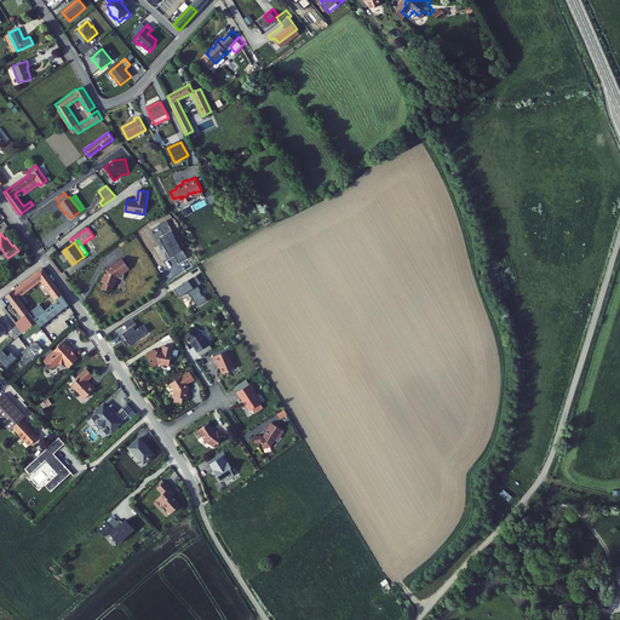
[(124,267),(119,259),(109,267),(109,268),(108,270),(105,276),(104,277),(102,281),(105,282),(103,288),(112,292),(114,286),(115,286),(118,277),(120,276),(121,279),(124,279),(125,277),(125,276),(125,275),(125,274),(125,271),(125,270),(124,268),(124,267)]
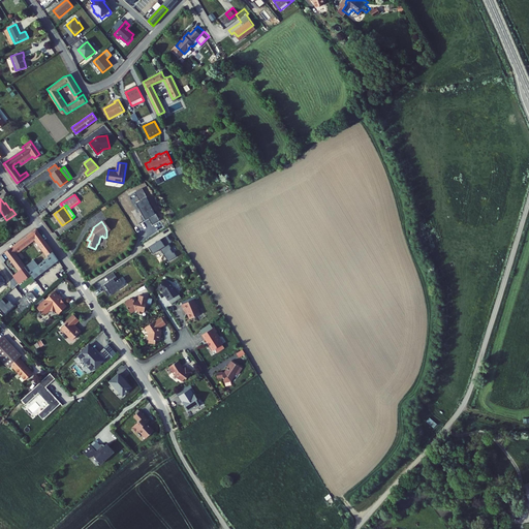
[(5,252),(20,271),(13,276),(23,287),(57,260),(52,251),(47,255),(48,258),(30,272),(17,254),(36,240),(42,236),(37,228),(5,252)]
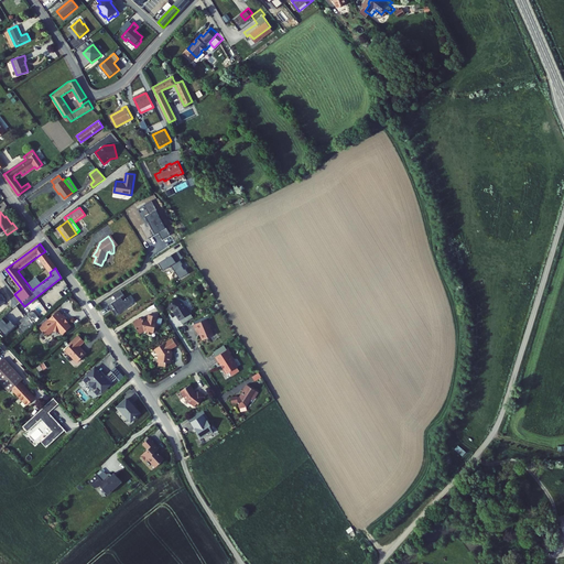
[(181,274),(190,269),(186,264),(185,266),(182,260),(183,260),(181,256),(184,253),(180,246),(172,251),(173,252),(169,255),(167,253),(160,259),(164,266),(172,261),(181,274)]
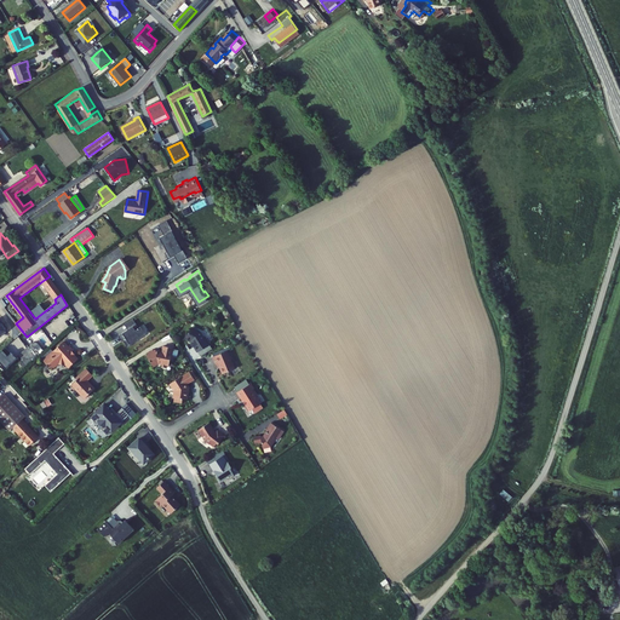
[(52,281),(45,285),(51,296),(58,290),(52,281)]
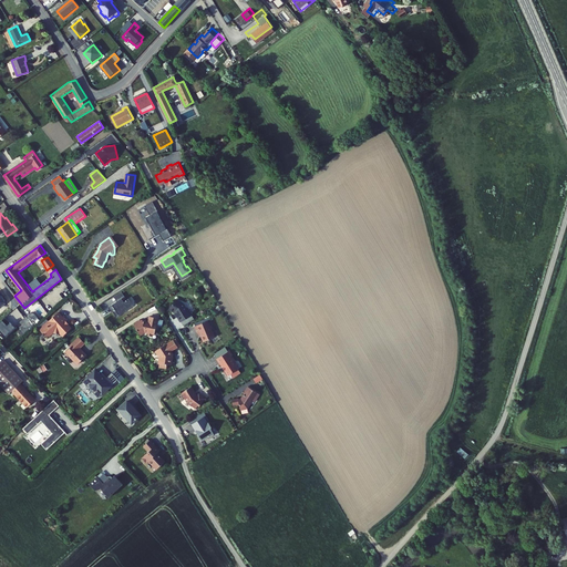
[(127,300),(122,292),(114,297),(117,301),(122,299),(124,302),(127,300)]
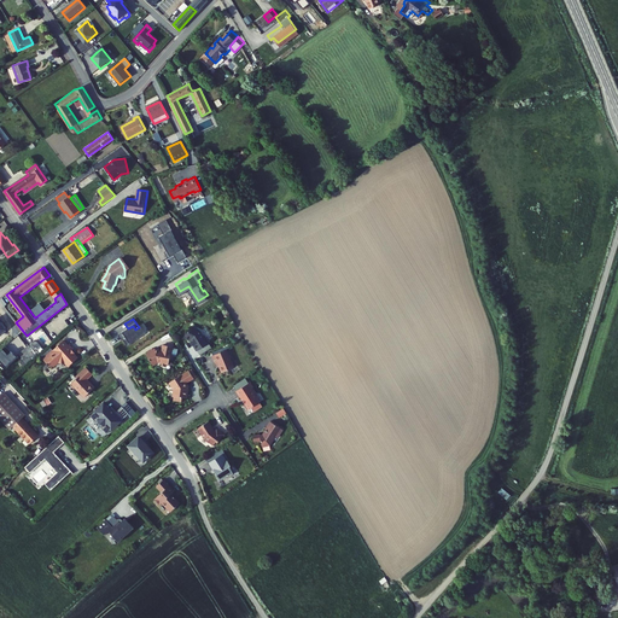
[(199,343),(203,350),(215,343),(210,336),(209,334),(205,330),(197,325),(193,332),(192,331),(190,336),(197,339),(199,342),(199,343)]
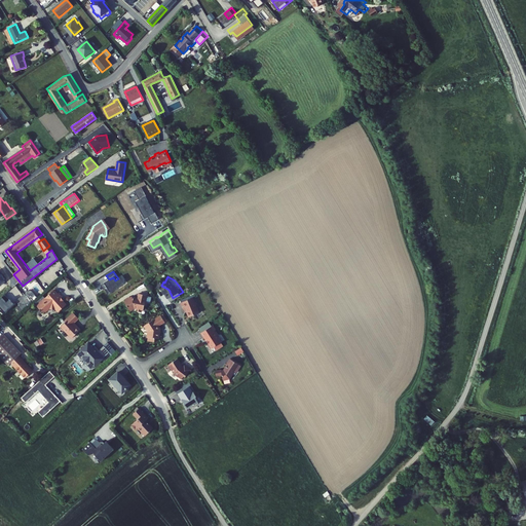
[(121,285),(118,278),(115,280),(113,277),(109,279),(101,286),(103,290),(105,289),(109,295),(114,292),(114,291),(113,290),(117,288),(121,285)]
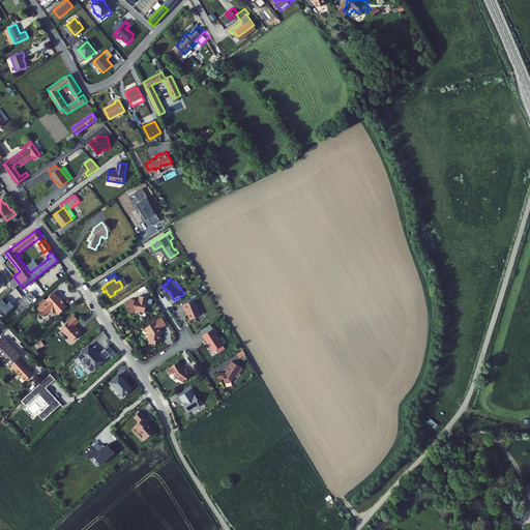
[(35,287),(16,303),(24,313),(42,295),(35,287)]
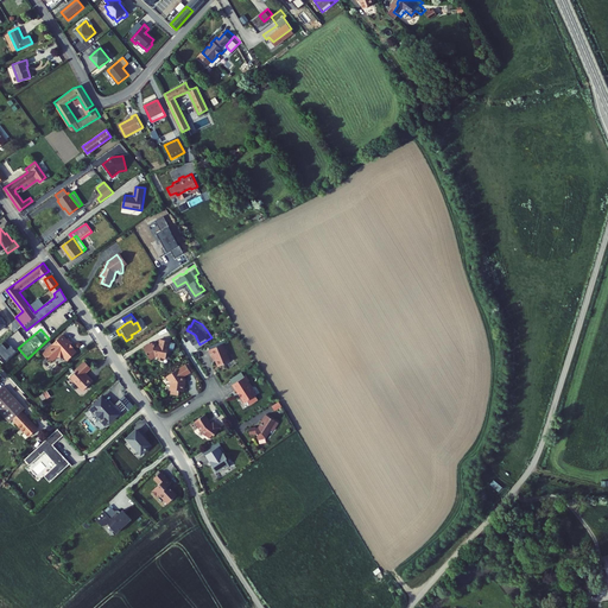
[(54,350),(46,356),(50,361),(54,361),(58,358),(65,358),(69,361),(78,353),(71,346),(74,343),(70,339),(69,340),(64,335),(50,348),(54,350)]
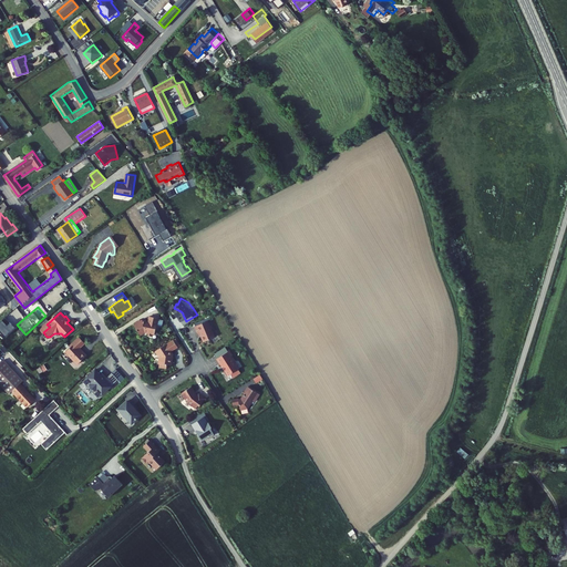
[(162,325),(163,317),(155,315),(154,320),(150,320),(150,319),(148,319),(147,320),(146,320),(146,319),(141,322),(142,323),(140,325),(145,333),(151,330),(153,331),(153,333),(157,334),(157,332),(160,332),(161,328),(162,329),(163,325),(162,325)]
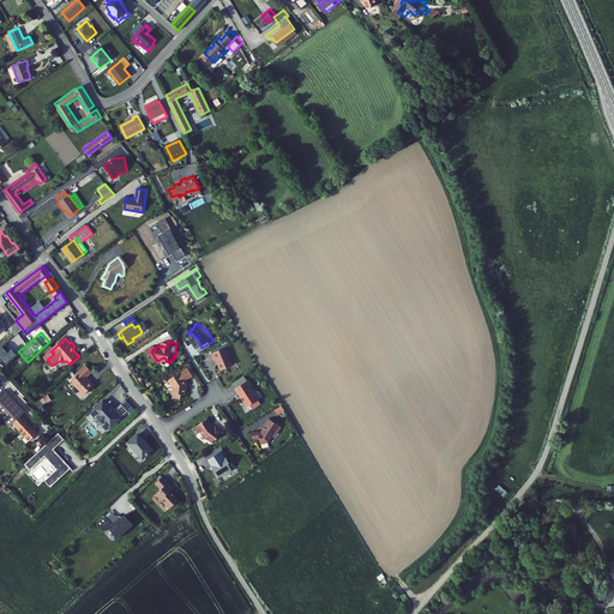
[(17,355),(6,344),(0,349),(0,359),(6,366),(17,355)]
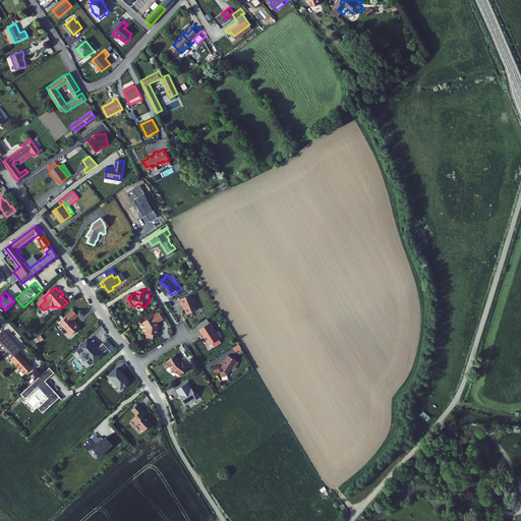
[(196,294),(184,299),(186,306),(188,305),(192,313),(203,309),(196,294)]
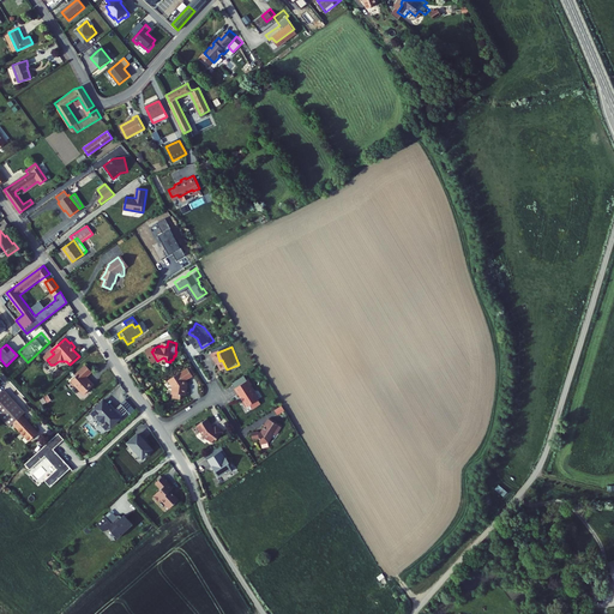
[(77,377),(72,381),(85,396),(95,386),(91,381),(90,381),(89,381),(86,379),(92,373),(86,366),(76,375),(77,377)]
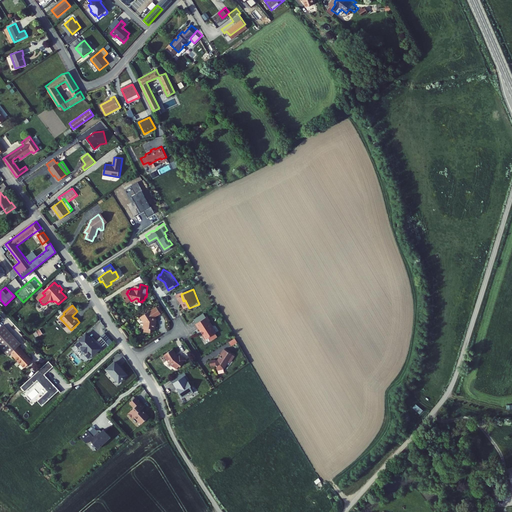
[(160,329),(161,320),(159,317),(166,313),(162,307),(155,311),(155,310),(146,316),(150,322),(149,331),(155,332),(156,329),(160,329)]
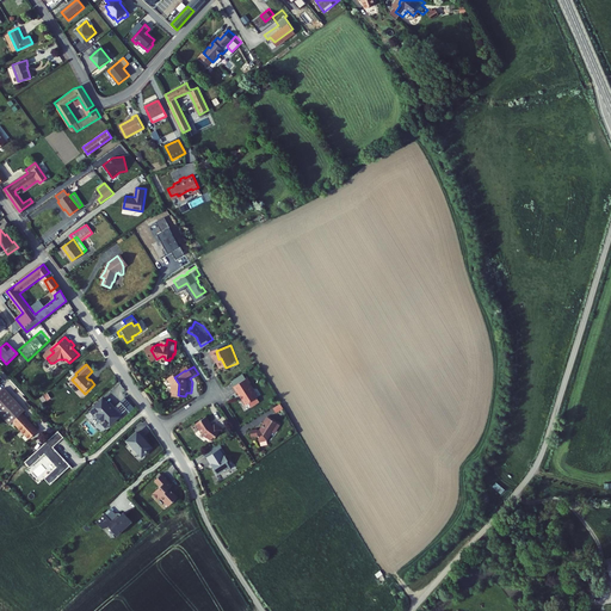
[(244,390),(246,394),(247,394),(250,397),(250,399),(252,403),(254,402),(258,407),(266,401),(254,384),(257,382),(253,377),(240,387),(244,392),(244,390)]
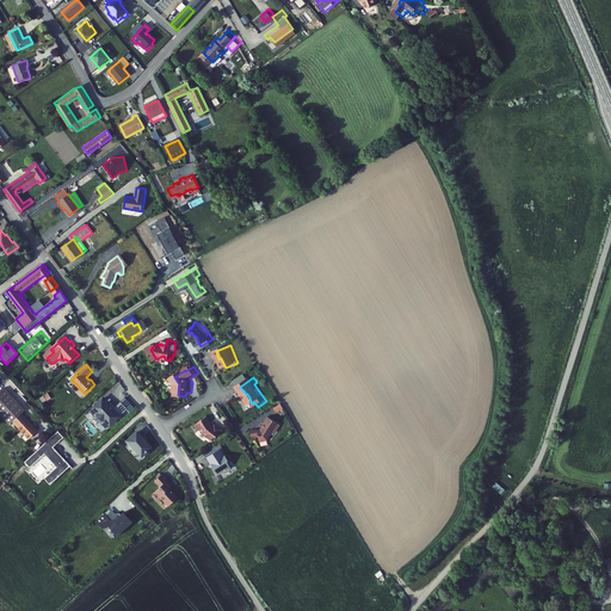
[(4,389),(0,392),(0,414),(8,424),(24,409),(4,389)]
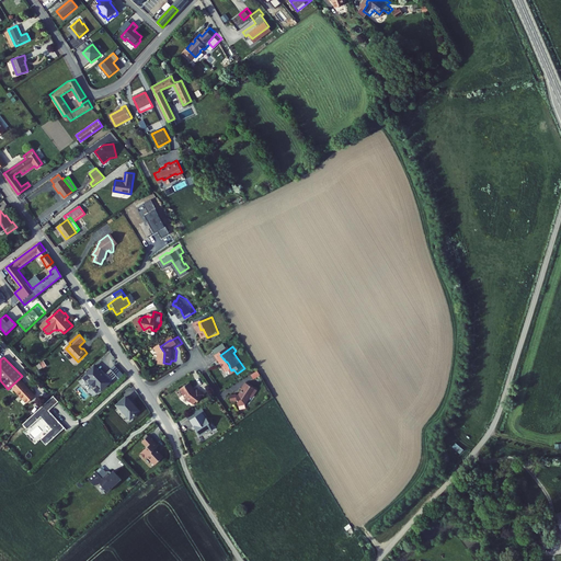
[(93,367),(86,375),(90,380),(88,381),(93,388),(95,386),(100,391),(107,384),(111,387),(116,381),(114,378),(115,377),(110,370),(102,377),(93,367)]
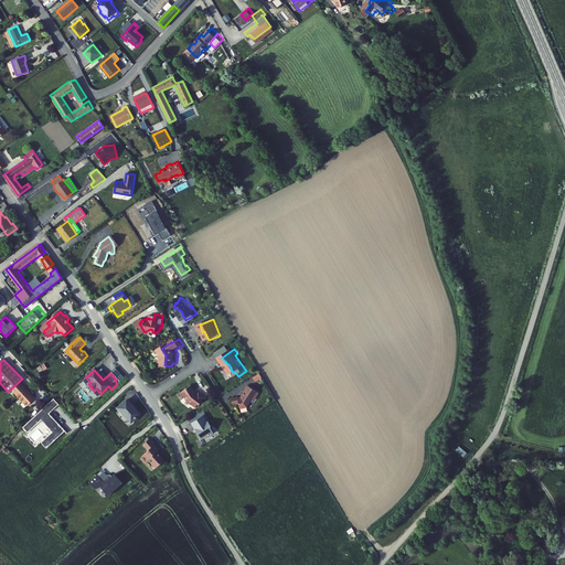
[(23,380),(22,379),(8,392),(9,393),(12,390),(27,406),(35,398),(20,382),(23,380)]
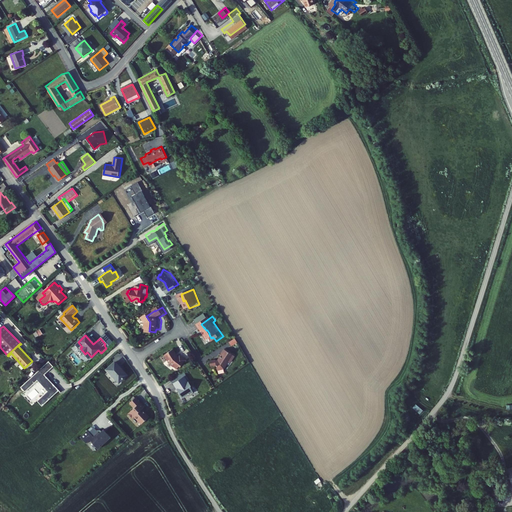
[(223,370),(229,368),(233,361),(235,362),(239,355),(237,354),(238,353),(230,348),(229,349),(228,348),(225,355),(226,356),(223,360),(221,361),(220,359),(214,361),(216,366),(221,365),(223,370)]
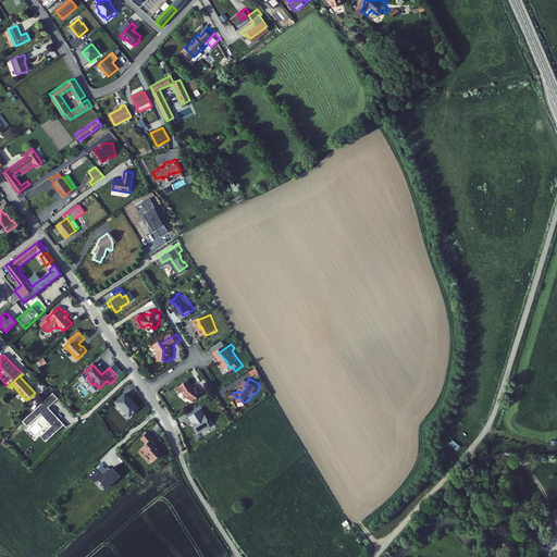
[(198,386),(194,380),(184,385),(189,393),(188,393),(189,395),(195,399),(195,398),(198,400),(200,398),(201,398),(208,391),(201,386),(200,387),(198,386)]
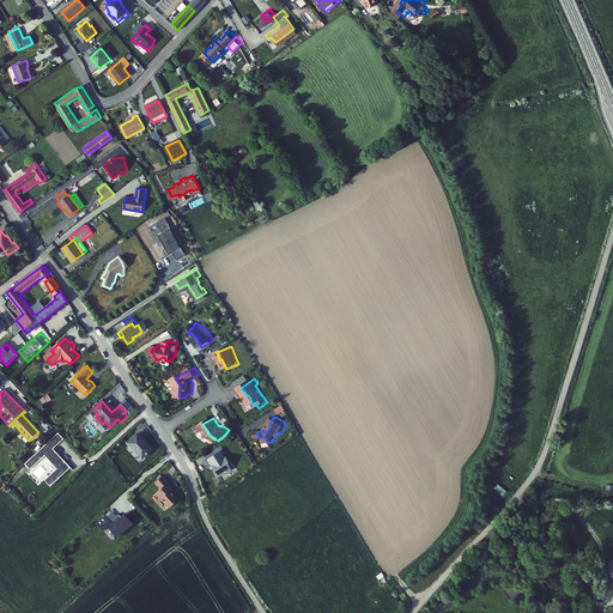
[(152,448),(138,432),(128,442),(134,449),(135,448),(144,456),(152,448)]
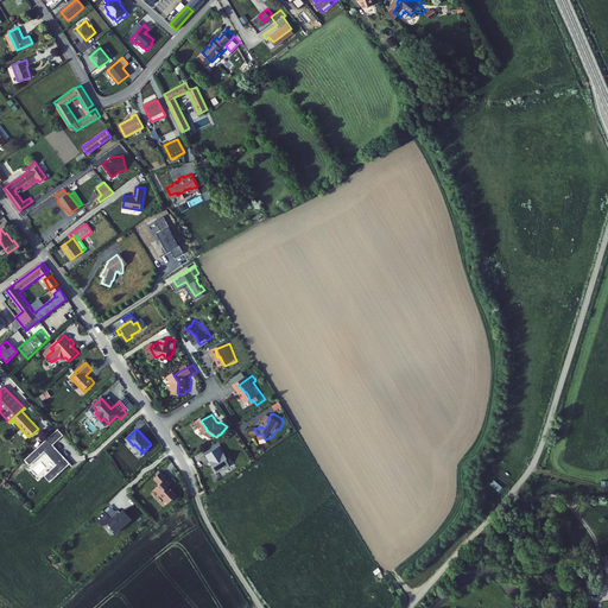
[(62,436),(57,430),(52,434),(58,439),(62,436)]
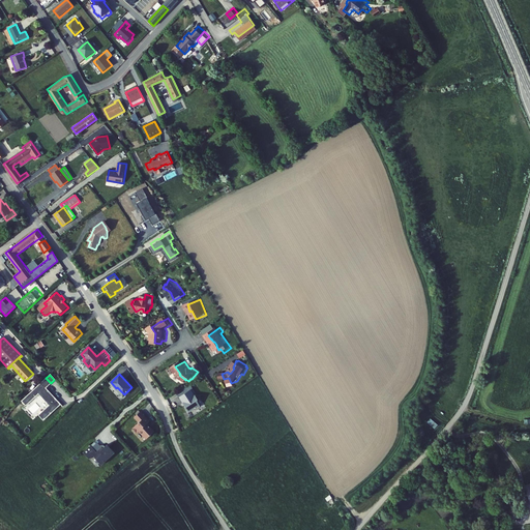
[(51,383),(46,378),(21,402),(25,406),(38,394),(49,406),(41,412),(47,417),(60,405),(46,388),(51,383)]
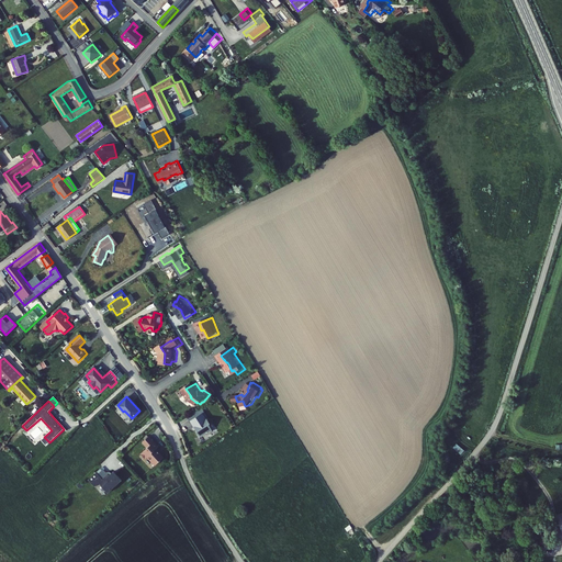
[(206,419),(202,413),(190,420),(195,429),(198,437),(212,431),(209,424),(210,424),(206,418),(206,419)]
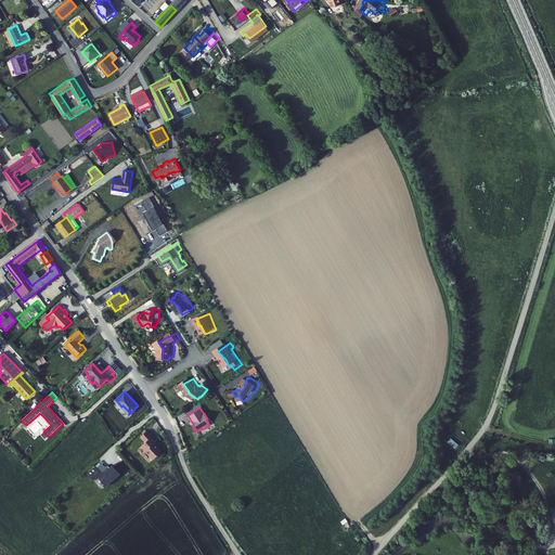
[(11,437),(22,427),(18,424),(8,434),(11,437)]
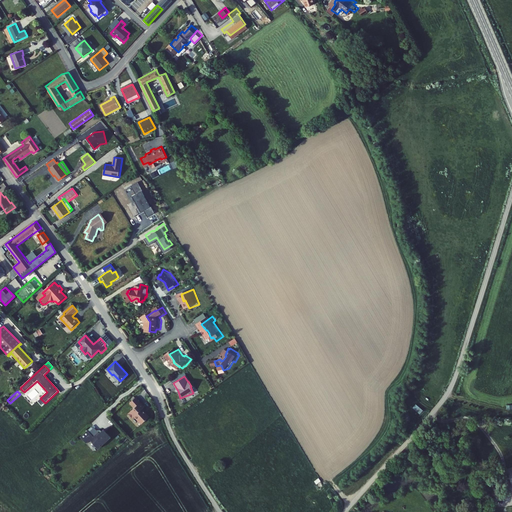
[(145,407),(136,397),(131,402),(135,407),(129,413),(133,418),(135,416),(142,424),(150,417),(143,409),(145,407)]
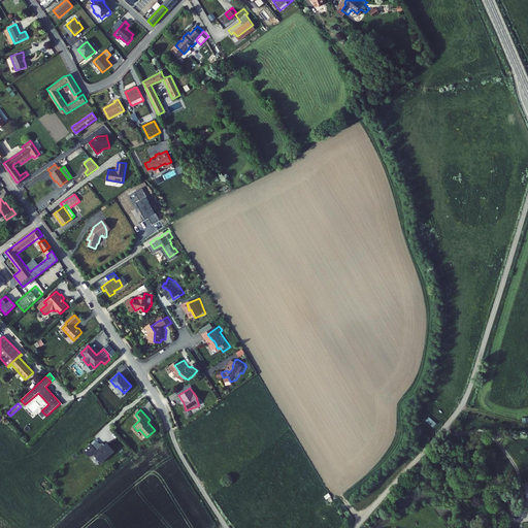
[(37,414),(42,420),(46,416),(41,410),(37,414)]
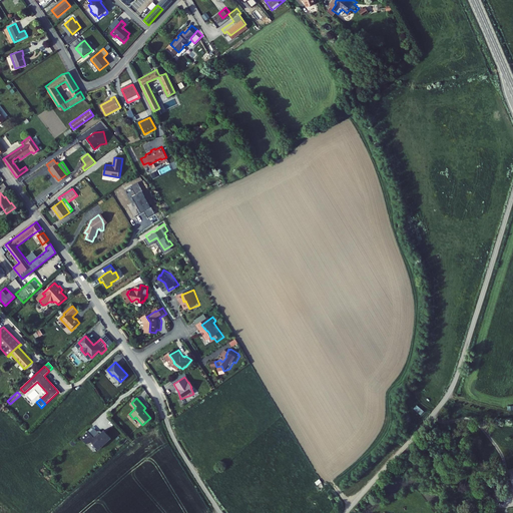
[(416,405),(414,409),(422,415),(425,410),(416,405)]
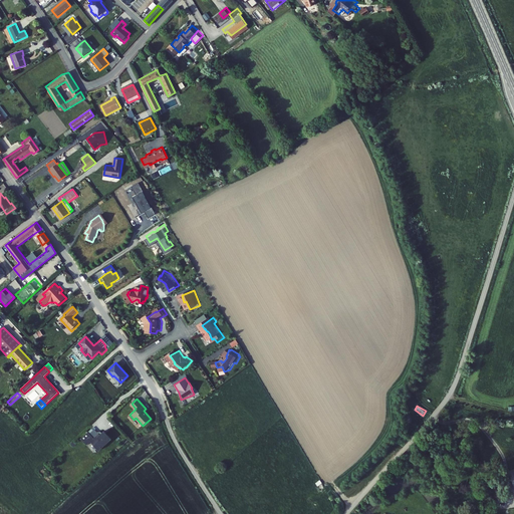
[(97,432),(93,428),(88,433),(93,439),(98,434),(99,435),(101,434),(100,432),(97,432)]
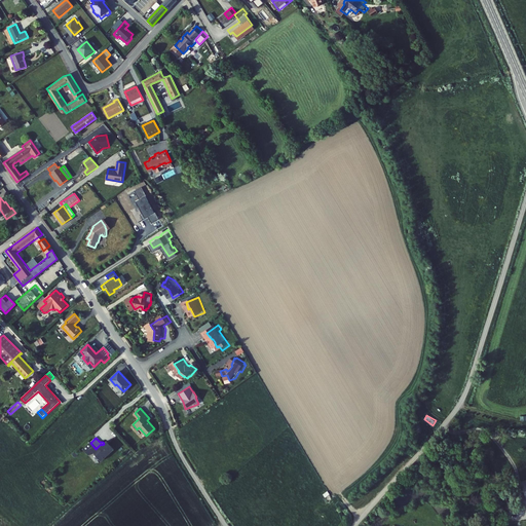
[(114,450),(107,442),(104,444),(102,445),(101,444),(96,449),(90,443),(82,449),(88,456),(92,452),(97,456),(97,455),(101,459),(103,458),(103,459),(105,457),(104,457),(106,455),(107,456),(114,450)]
